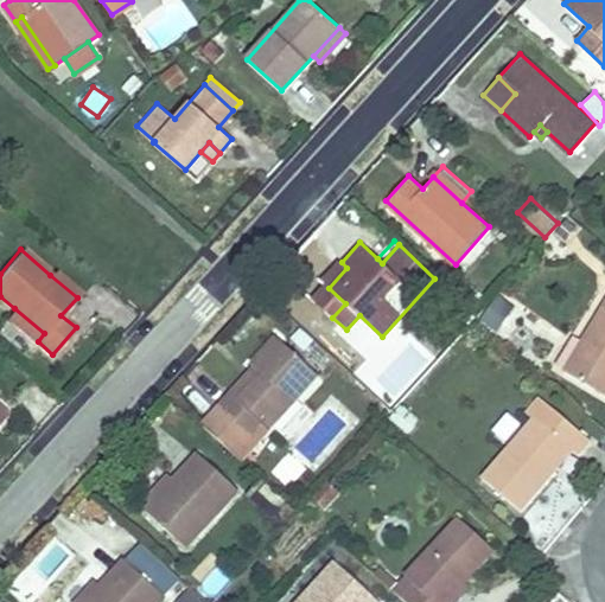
[(310,296),(332,318),(345,303),(329,288),(346,268),(342,262),(337,258),(319,279),(323,282),(310,296)]
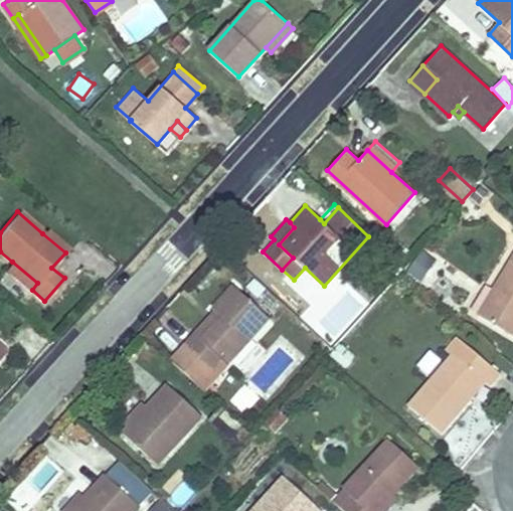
[(46,228),(42,233),(65,252),(68,247),(46,228)]
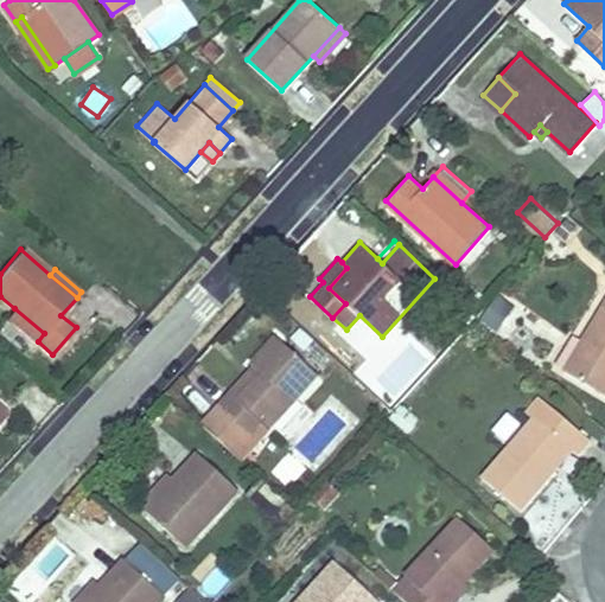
[(604,394),(604,298),(562,369),(604,394)]
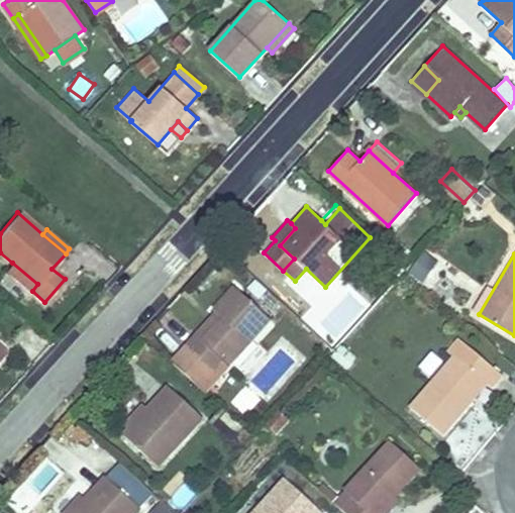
[(386,272),(393,279),(403,267),(392,258),(386,265),(386,272)]
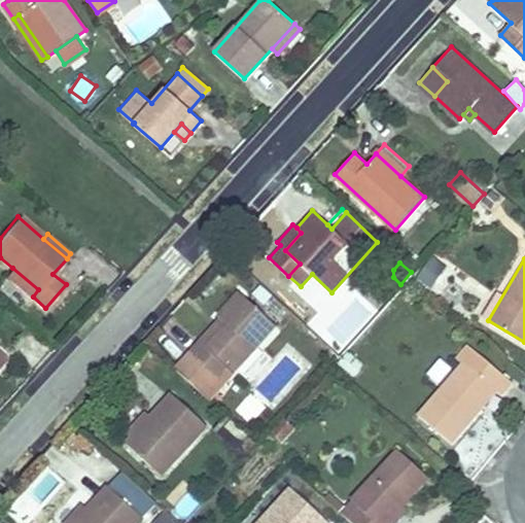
[(6,274),(33,297),(38,289),(12,268),(6,274)]
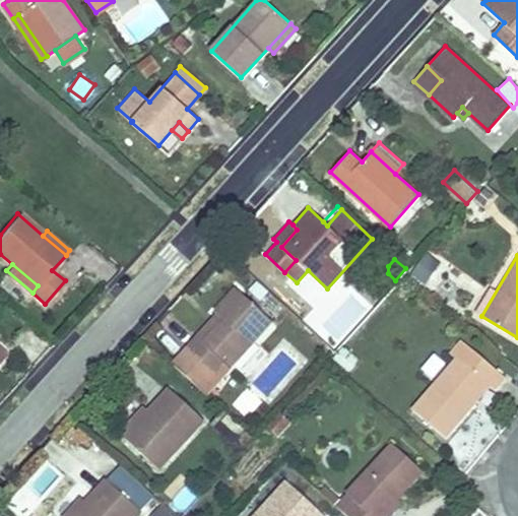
[(206,334),(200,329),(172,362),(205,392),(271,319),(235,285),(213,309),(216,312),(222,317),(206,334)]
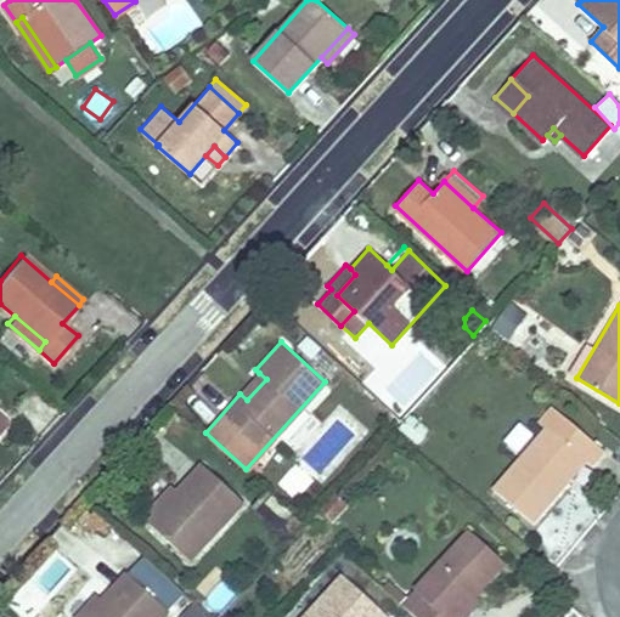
[(259,373),(240,394),(247,400),(266,379),(259,373)]
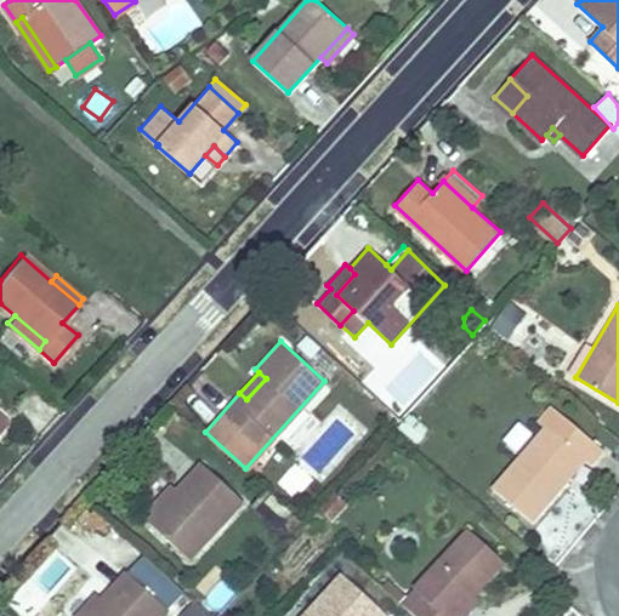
[(591,462),(603,448),(551,404),(538,420),(545,426),(493,488),(533,520),(585,458),(591,462)]
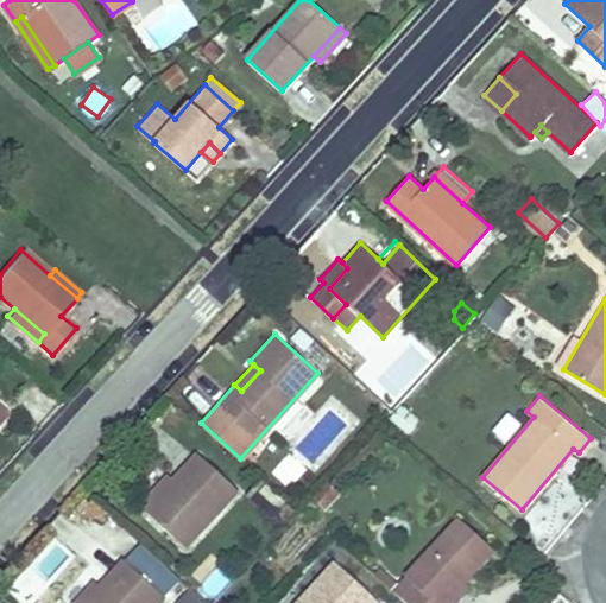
[(398,400),(387,417),(408,430),(418,413),(398,400)]
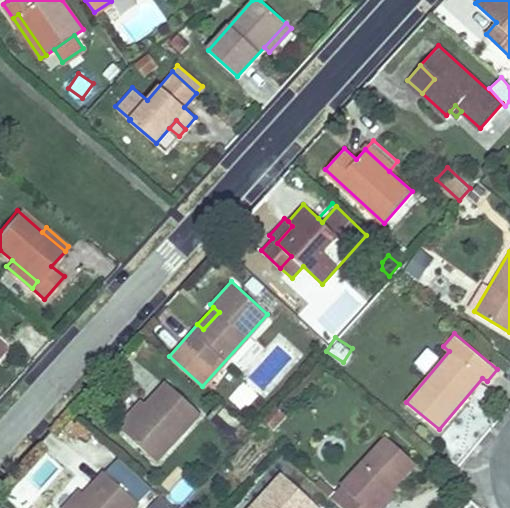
[(424,345),(413,361),(425,369),(435,354),(424,345)]
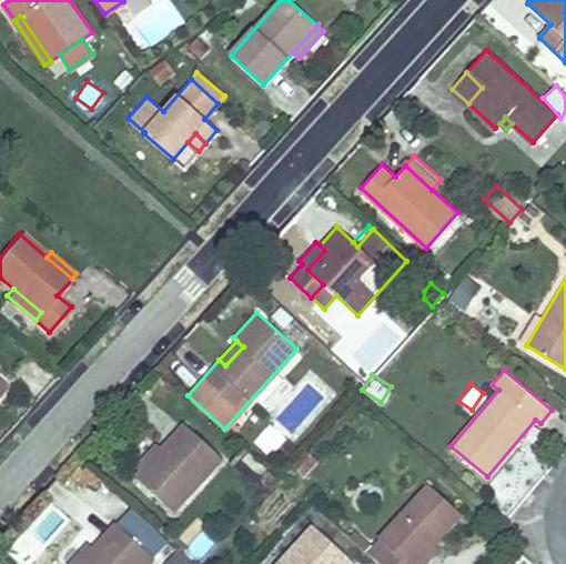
[(148,462),(141,470),(135,476),(173,511),(222,456),(184,422),(161,447),(148,462)]
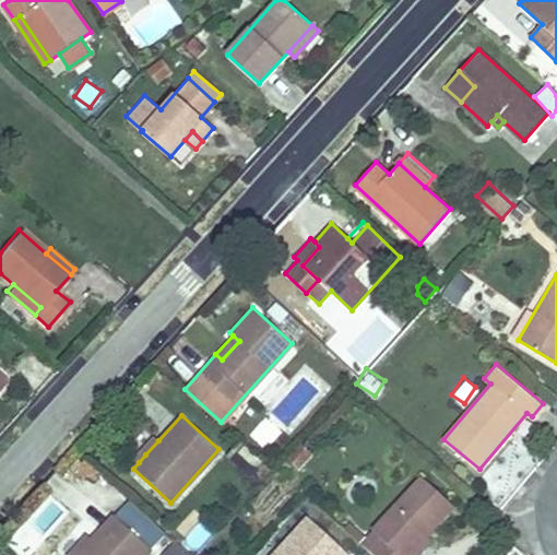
[(133,458),(139,462),(145,455),(158,440),(154,436),(133,458)]
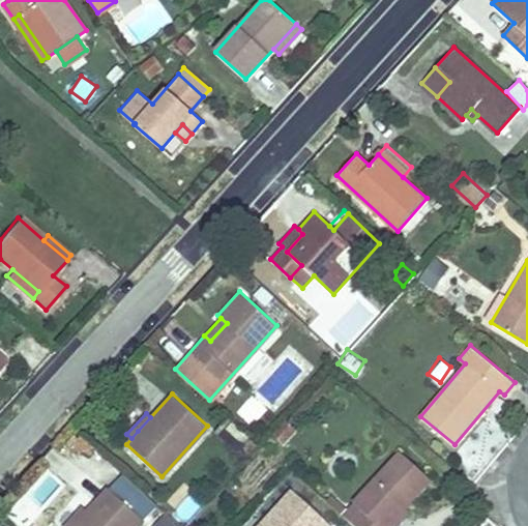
[(272,432),(282,440),(294,427),(285,417),(272,432)]
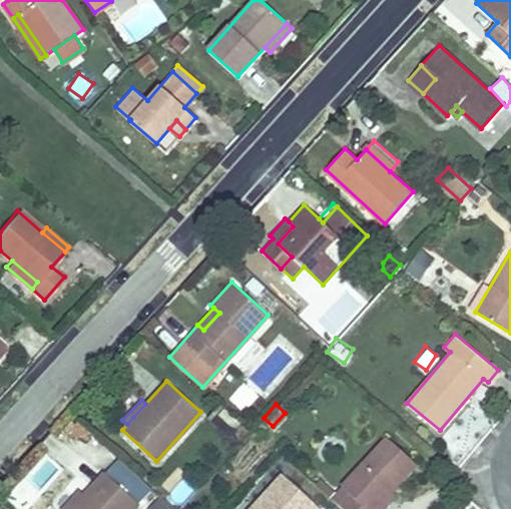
[(373,508),(390,490),(416,462),(386,435),(342,484),(343,485),(331,497),(344,508),(373,508)]
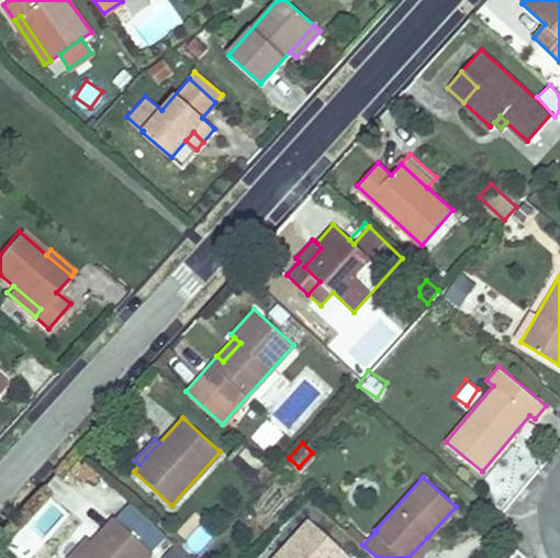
[(153,549),(166,536),(129,501),(115,514),(153,549)]
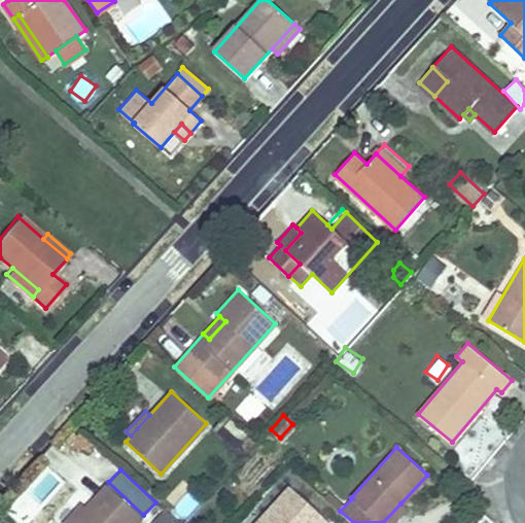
[(326,522),(327,522),(287,483),(248,522),(326,522)]
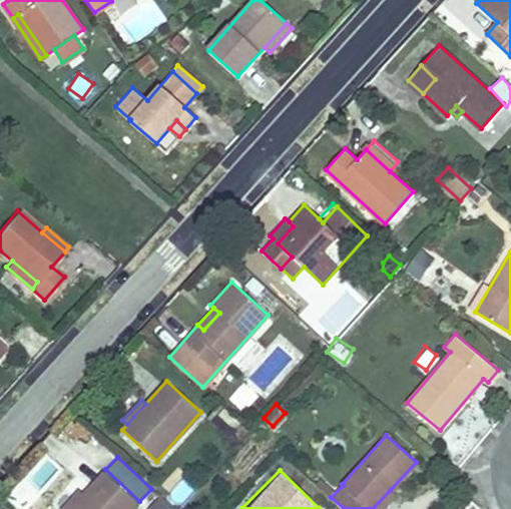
[(84,494),(69,508),(131,508),(138,502),(104,471),(84,494)]
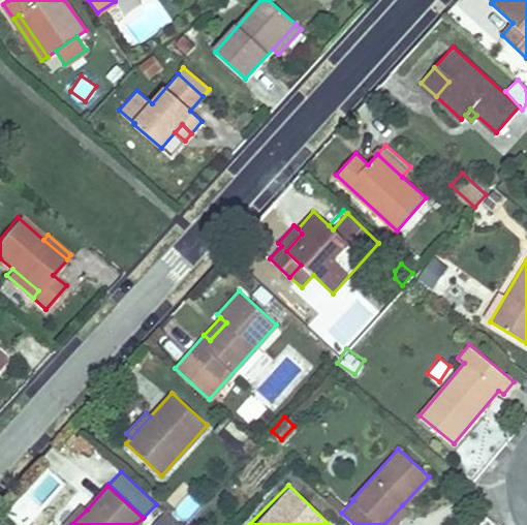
[(345,507),(329,492),(324,496),(341,512),(345,507)]
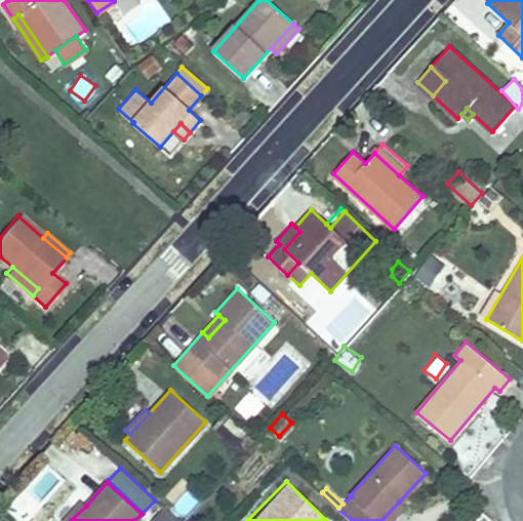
[(63,520),(71,520),(86,506),(81,501),(63,520)]
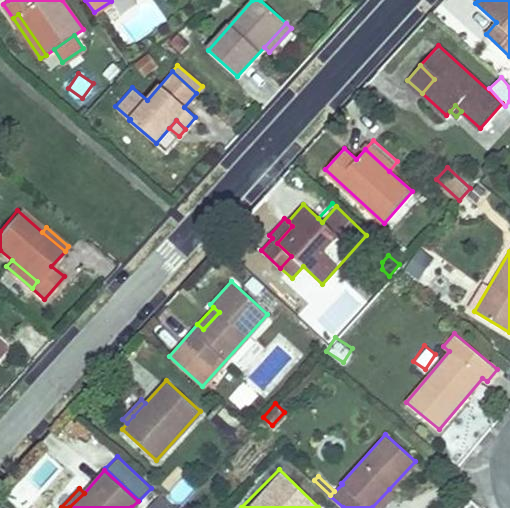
[(380,507),(394,493),(389,489),(372,507),(380,507)]
